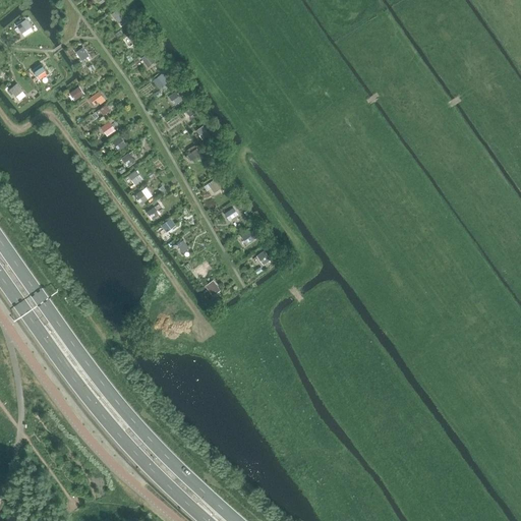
[(112,14),(118,23),(126,17),(119,8),(112,14)]
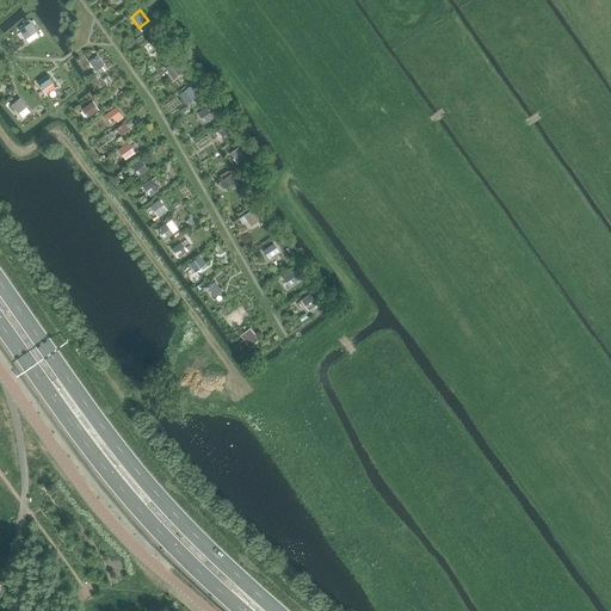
[(30,24),(20,30),(25,37),(35,31),(30,24)]
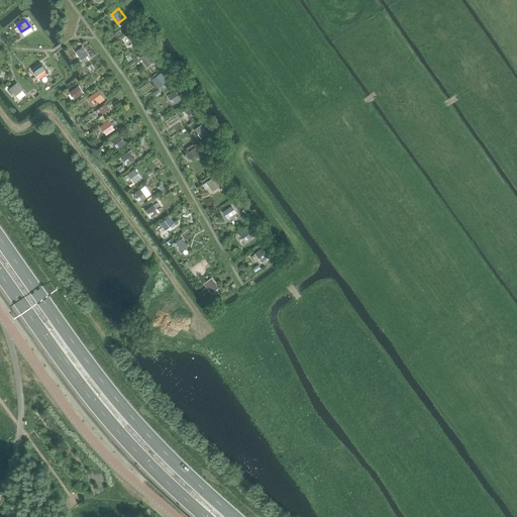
[(133,30),(126,35),(133,45),(140,40),(133,30)]
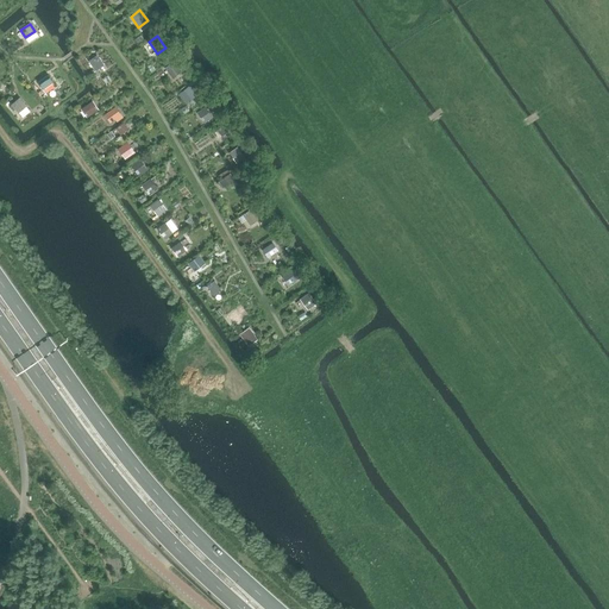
[(104,64),(98,55),(89,61),(96,70),(104,64)]
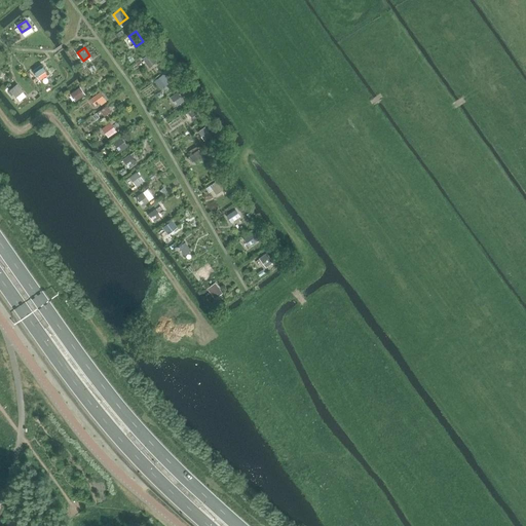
[(143,59),(149,68),(157,62),(151,53),(143,59)]
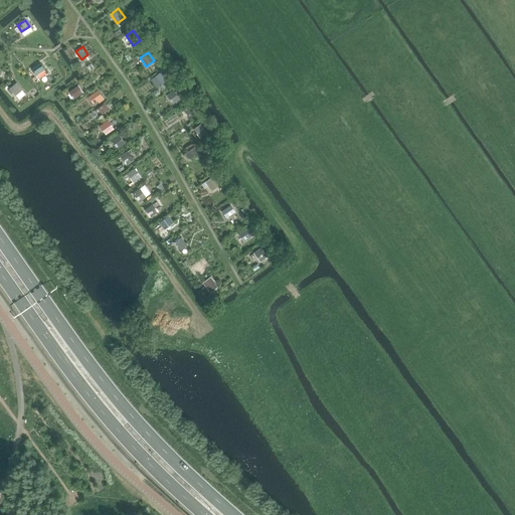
[(40,63),(32,69),(37,75),(45,69),(40,63)]
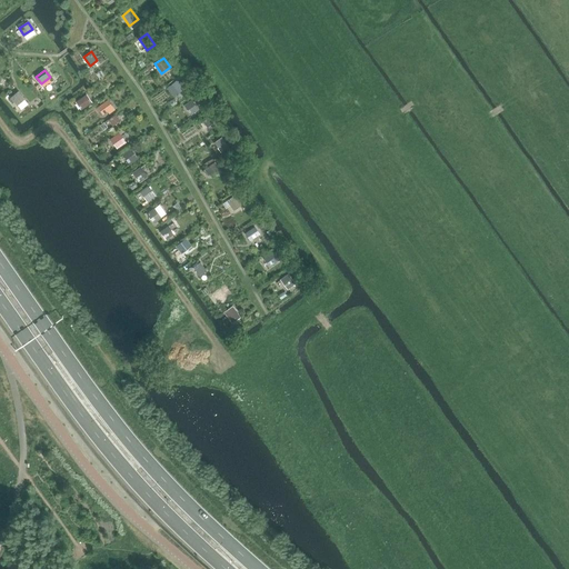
[(168,88),(173,96),(182,89),(177,82),(168,88)]
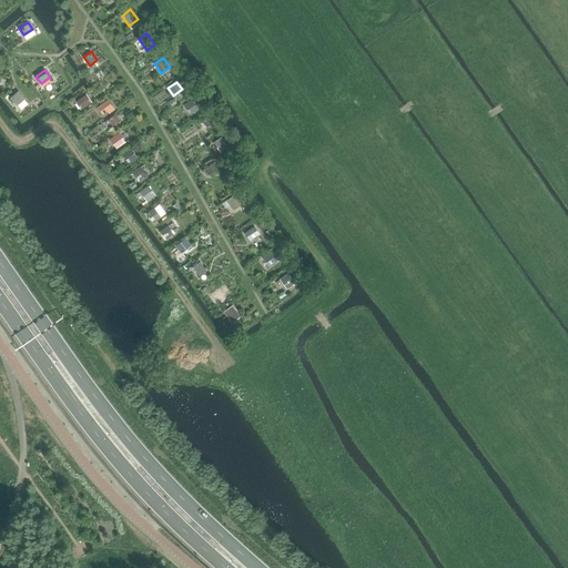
[(26,99),(19,91),(11,98),(18,105),(26,99)]
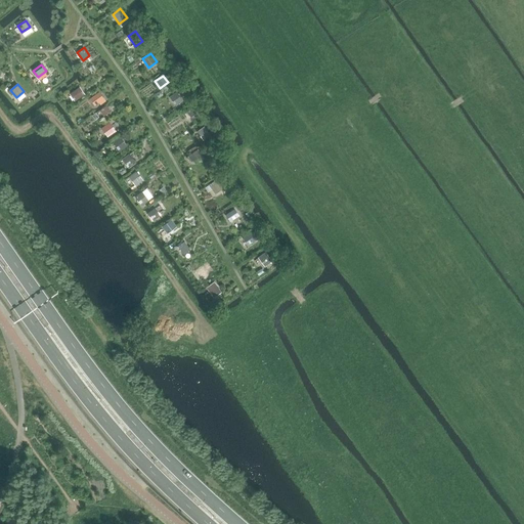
[(77,100),(86,94),(81,87),(72,93),(77,100)]
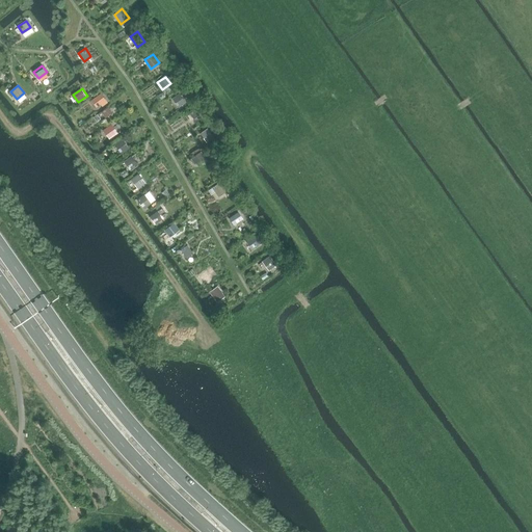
[(173,98),(180,107),(186,102),(180,92),(173,98)]
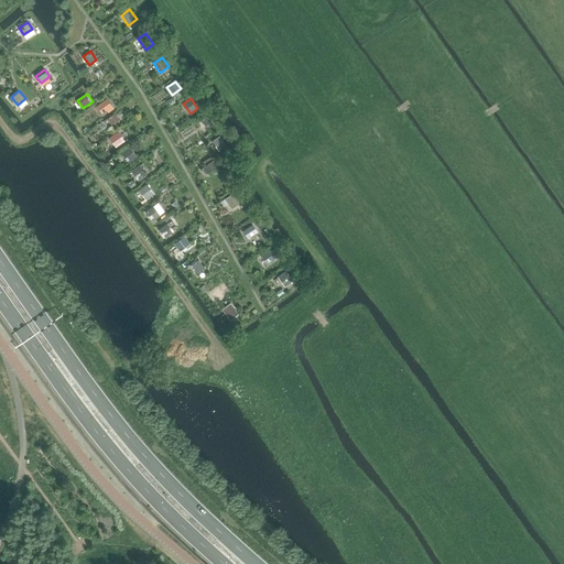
[(115,109),(108,99),(98,106),(104,114),(108,110),(110,112),(115,109)]
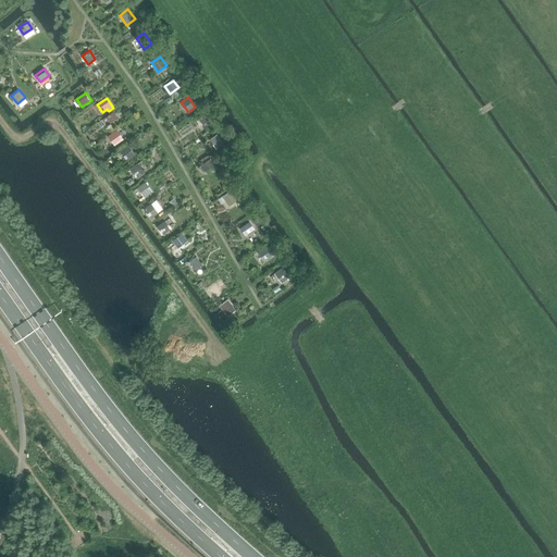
[(114,112),(107,118),(111,123),(119,119),(114,112)]
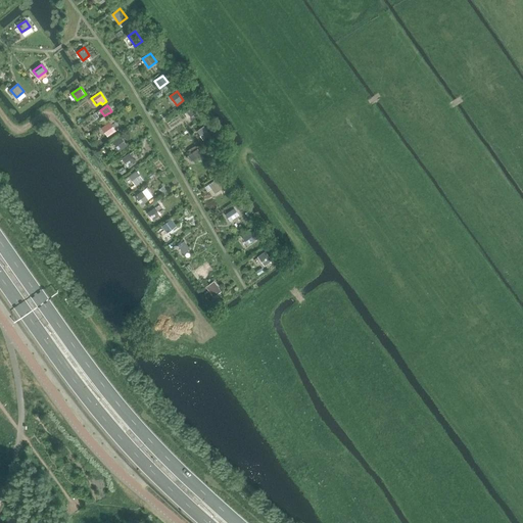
[(186,110),(191,117),(197,113),(192,106),(186,110)]
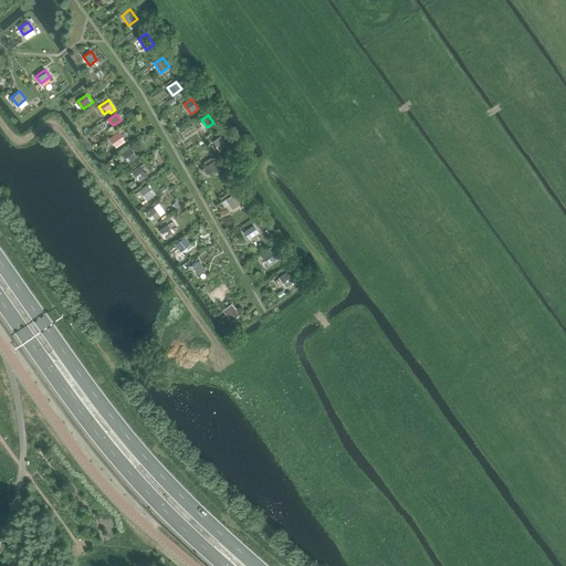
[(125,144),(117,134),(111,139),(117,148),(125,144)]
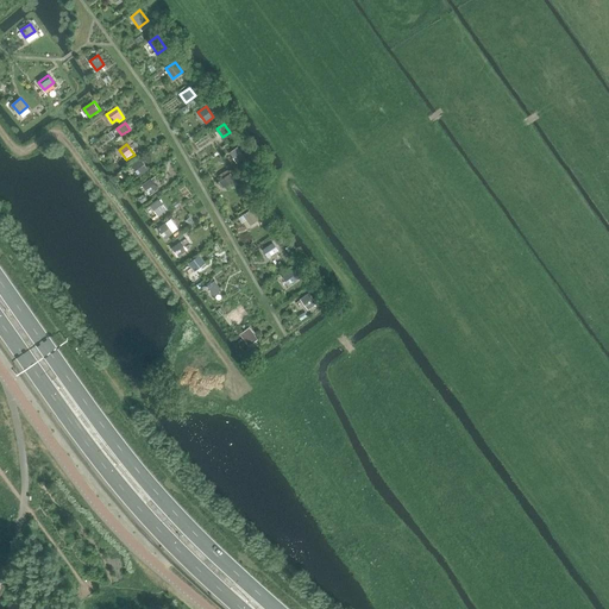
[(238,146),(230,152),(237,163),(246,157),(238,146)]
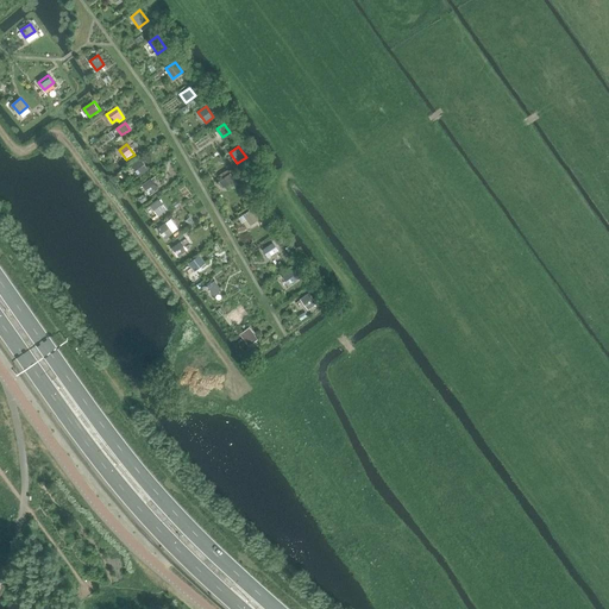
[(132,165),(139,176),(149,169),(140,158),(132,165)]
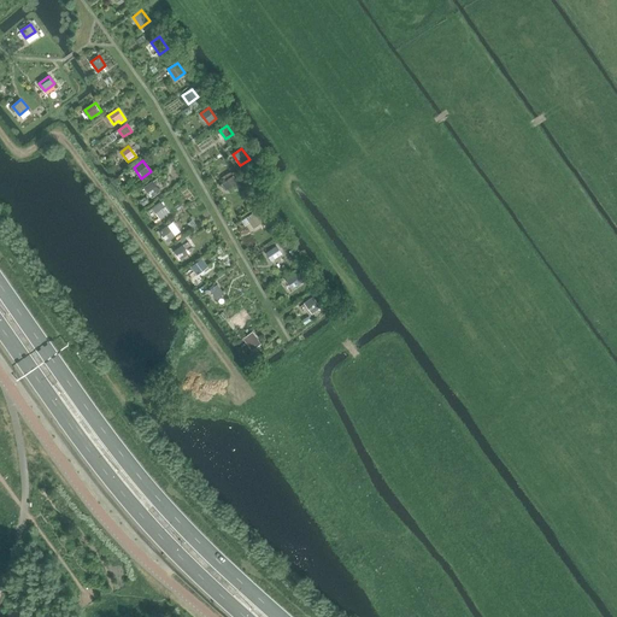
[(222,183),(229,193),(238,187),(230,177),(222,183)]
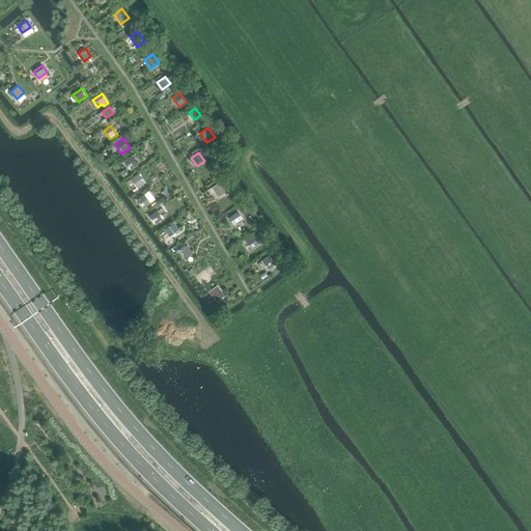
[(138,165),(132,156),(124,161),(131,170),(138,165)]
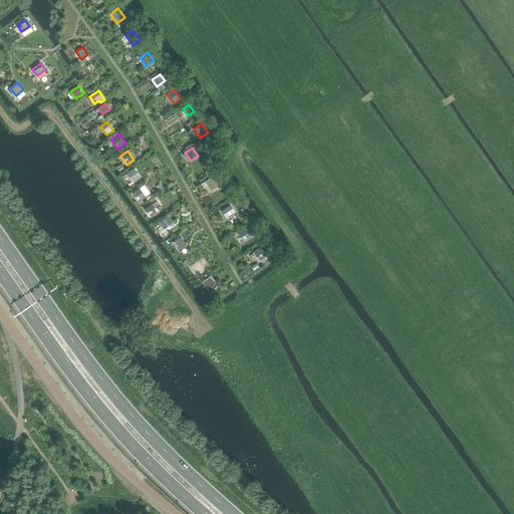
[(141,177),(135,168),(126,173),(134,182),(141,177)]
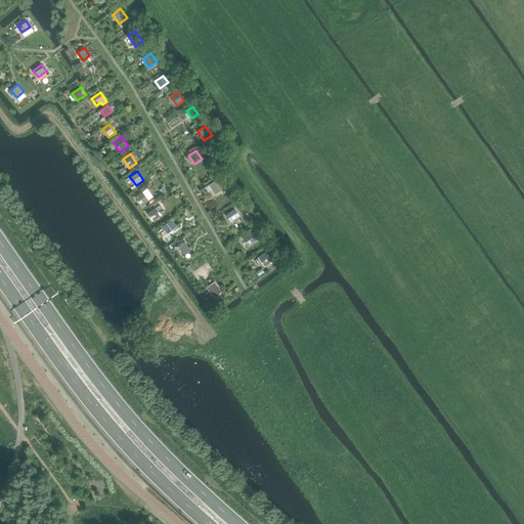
[(223,189),(216,179),(209,184),(216,193),(223,189)]
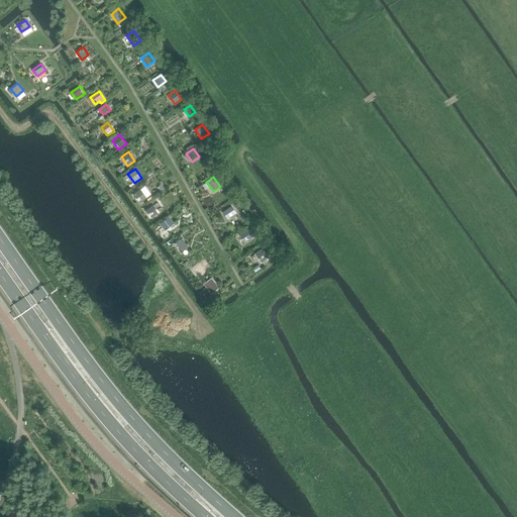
[(147,198),(140,189),(133,194),(139,203),(147,198)]
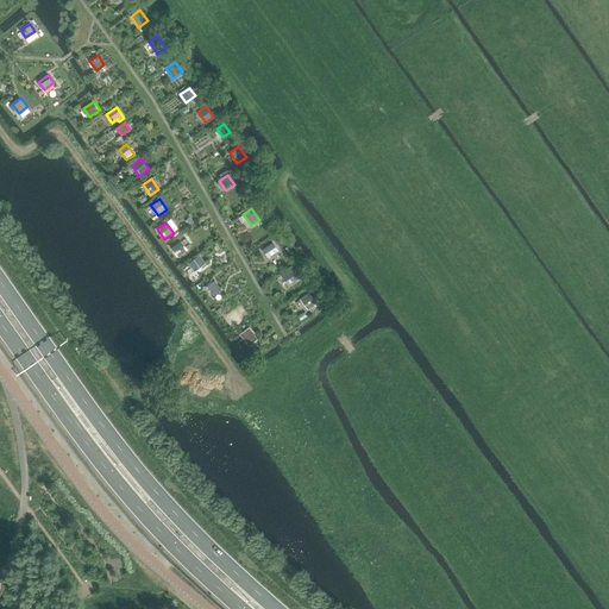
[(187,251),(181,242),(171,248),(177,256),(187,251)]
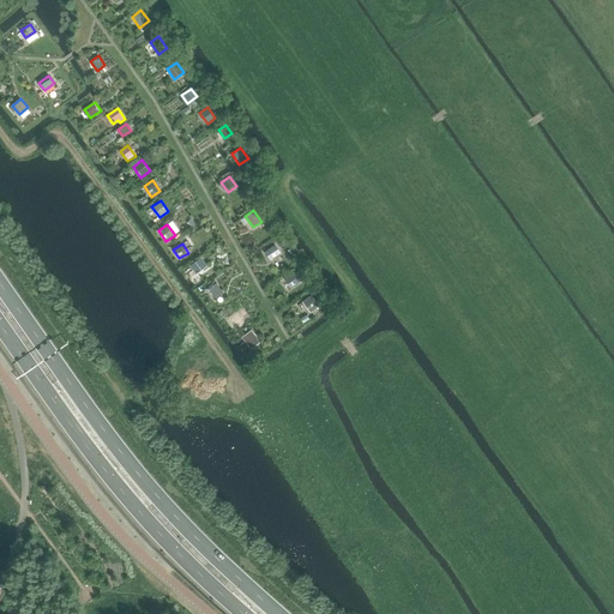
[(264,252),(271,260),(281,253),(276,244),(264,252)]
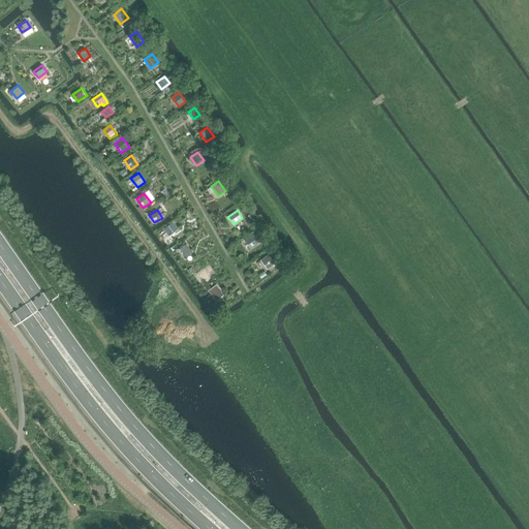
[(174,223),(165,228),(169,235),(178,229),(174,223)]
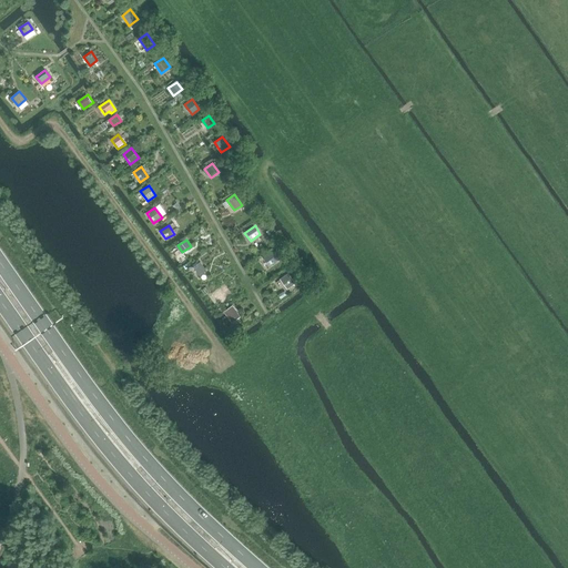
[(264,257),(270,265),(279,260),(273,252),(264,257)]
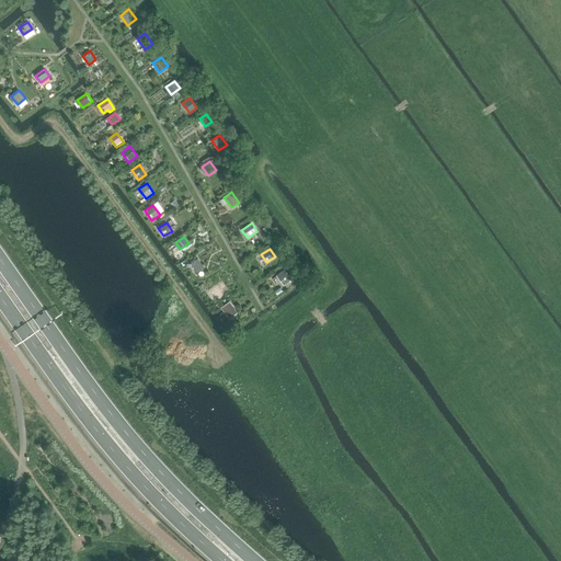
[(204,265),(198,259),(191,264),(196,271),(204,265)]
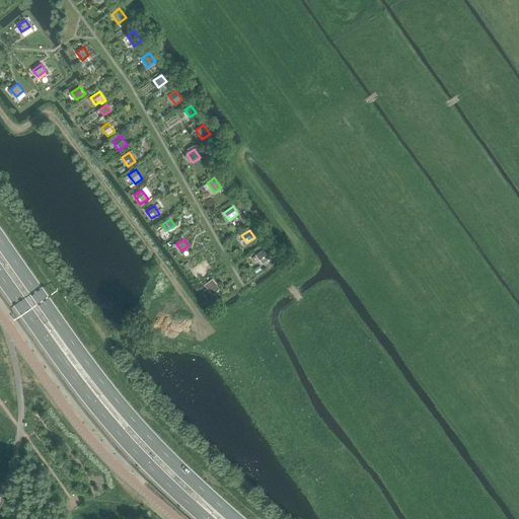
[(270,258),(264,249),(255,254),(263,264),(270,258)]
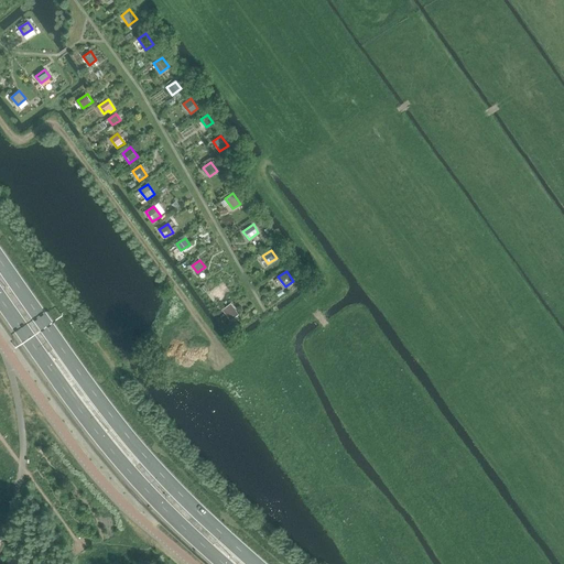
[(225,296),(218,288),(212,293),(217,301),(225,296)]
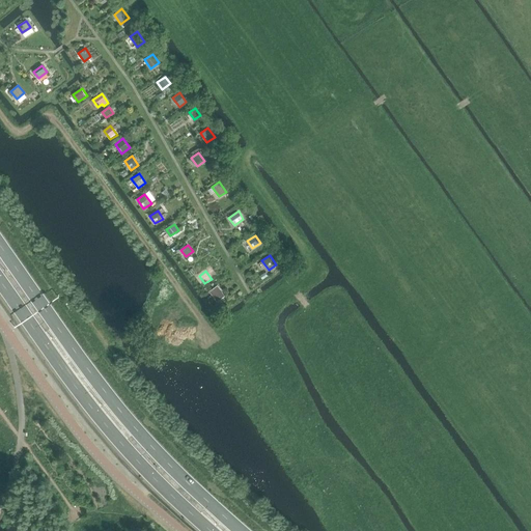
[(217,286),(210,291),(216,300),(223,295),(217,286)]
